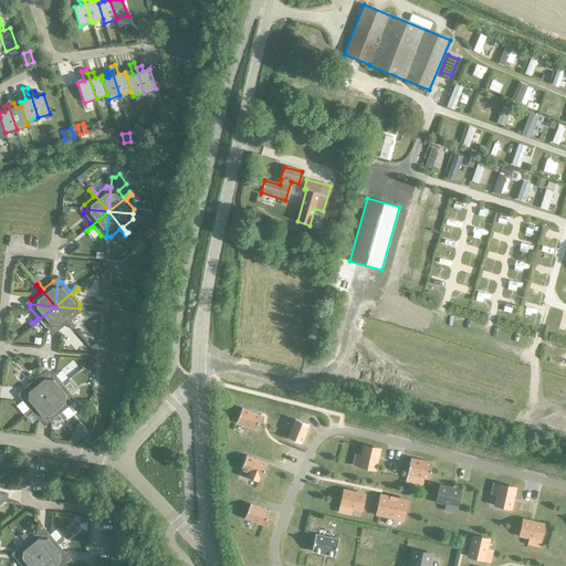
[(52,331),(55,306),(33,324),(34,326),(40,321),(48,331),(52,331)]
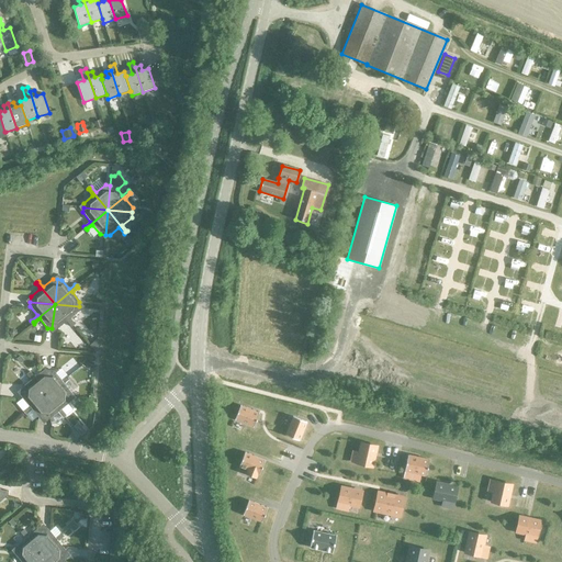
[(55,304),(52,328),(57,329),(66,322),(71,327),(72,326),(55,304)]
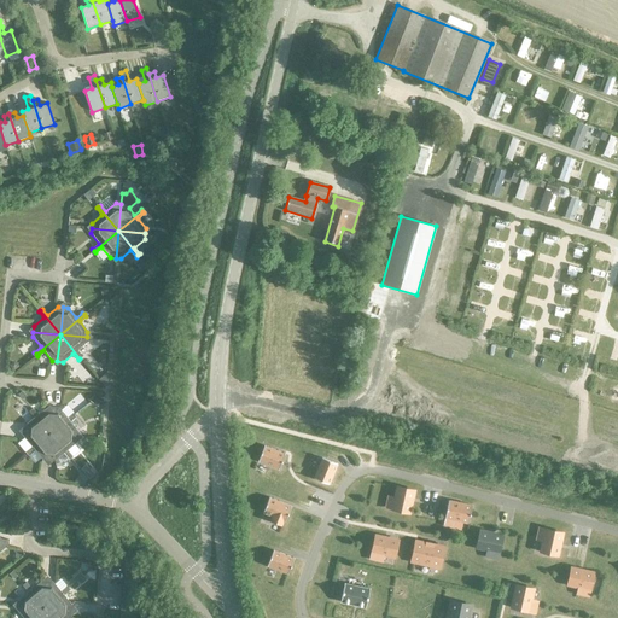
[(87,337),(60,334),(80,359),(82,357),(76,350),(87,342),(87,337)]
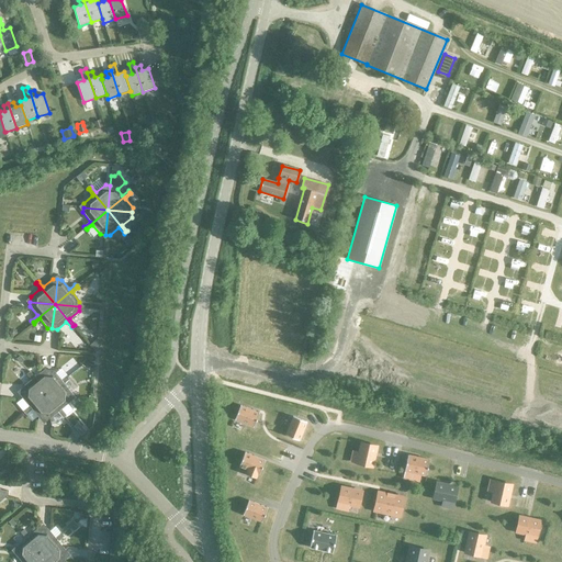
[(13,328),(8,333),(12,338),(17,334),(13,328)]
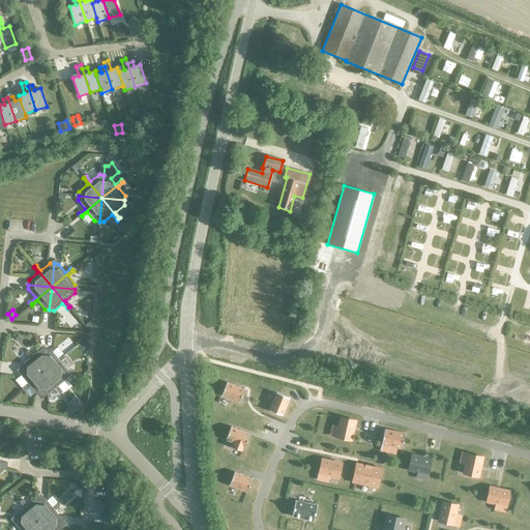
[(82,343),(80,347),(85,350),(87,346),(86,346),(88,343),(84,341),(82,343)]
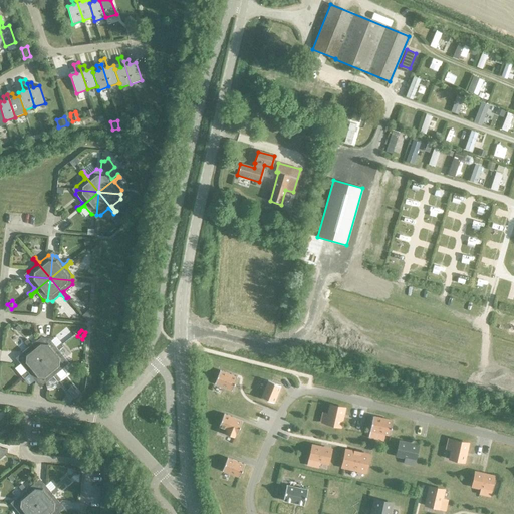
[(42,361),(44,338),(40,338),(31,345),(27,339),(25,341),(42,361)]
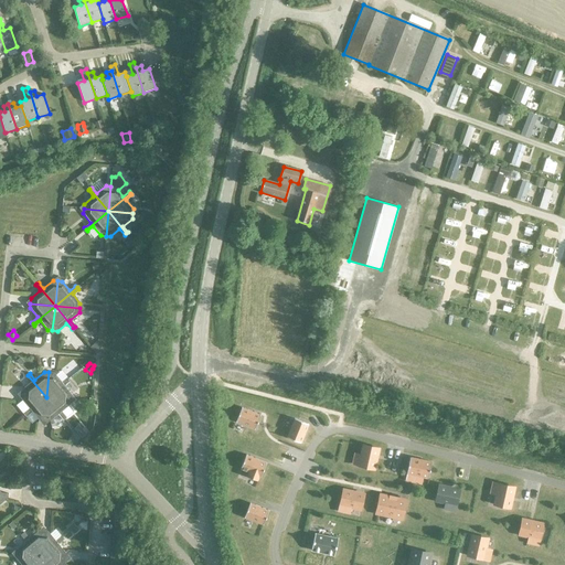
[(49,372),(46,397),(68,379),(67,377),(64,380),(61,382),(57,377),(55,375),(53,373),(49,372)]
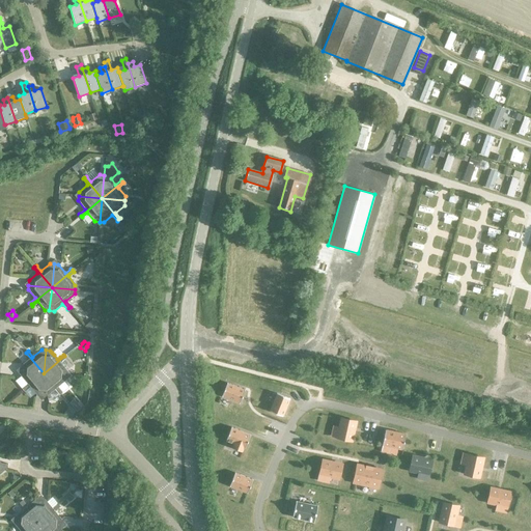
[(21,366),(20,371),(44,373),(26,353),(25,354),(29,359),(21,366)]
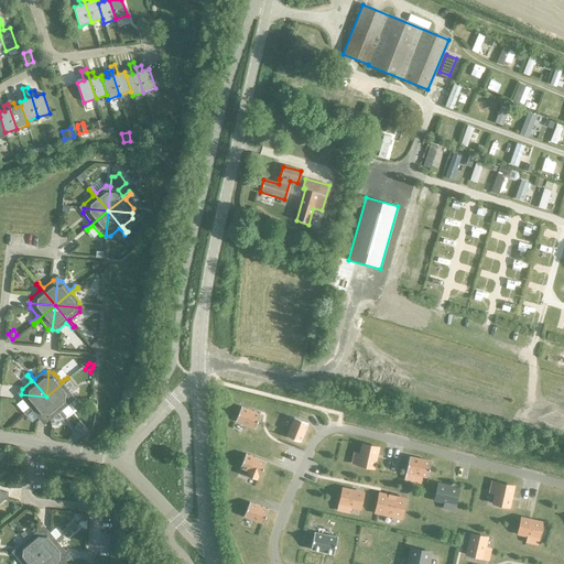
[(69,380),(68,378),(46,397),(71,399),(71,394),(64,384),(69,380)]
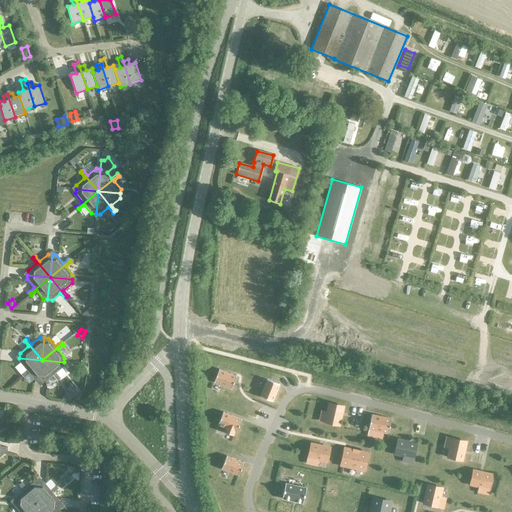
[(42,360),(19,358),(19,362),(26,370),(20,375),(22,376),(42,360)]
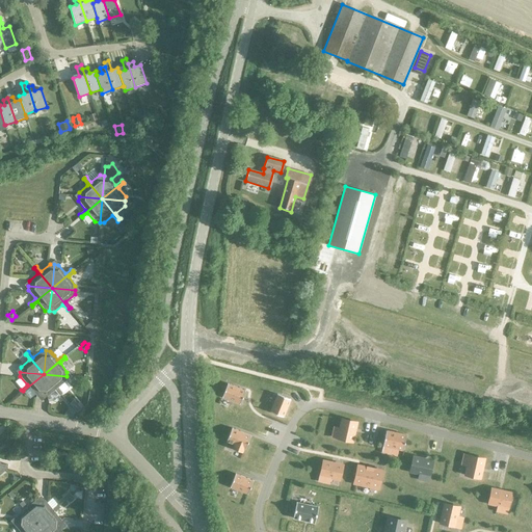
[(42,397),(44,374),(23,391),(24,393),(29,388),(36,397),(42,397)]
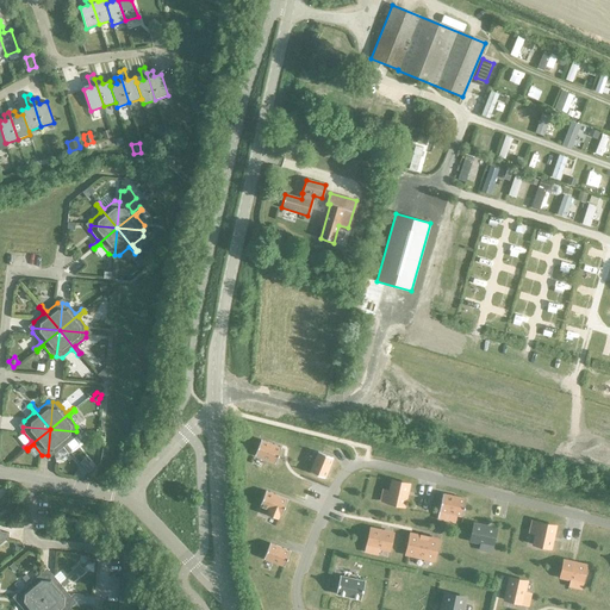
[(69,453),(50,429),(48,455),(53,456),(54,455),(55,461),(61,460),(68,454),(69,453)]
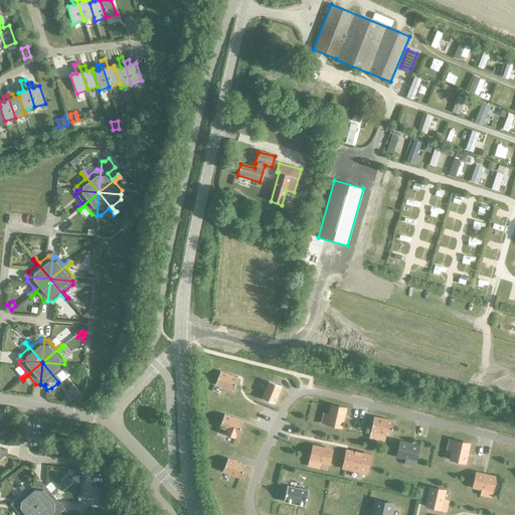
[(64,364),(42,362),(58,382),(60,381),(55,375),(64,368),(64,364)]
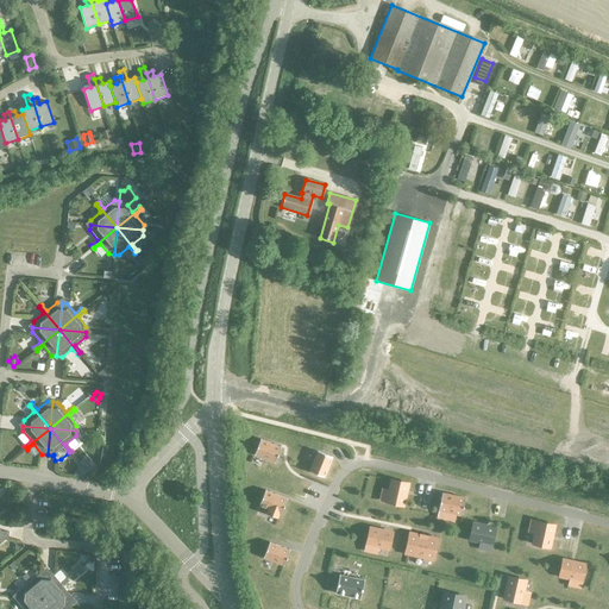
[(274,463),(280,447),(259,439),(253,454),(274,463)]
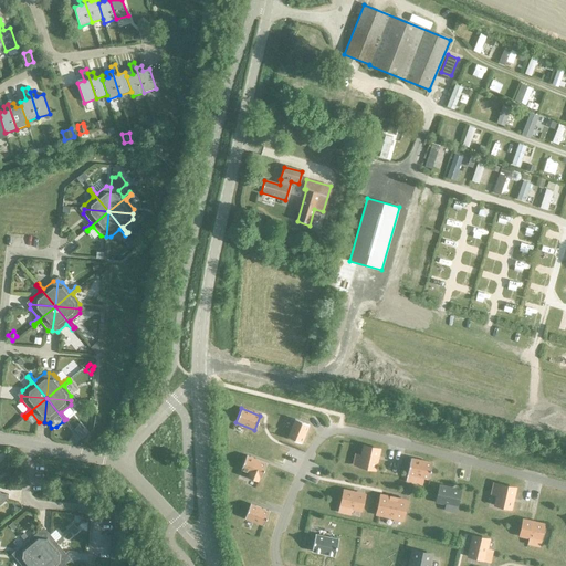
[(301,444),(308,425),(295,419),(287,438),(301,444)]
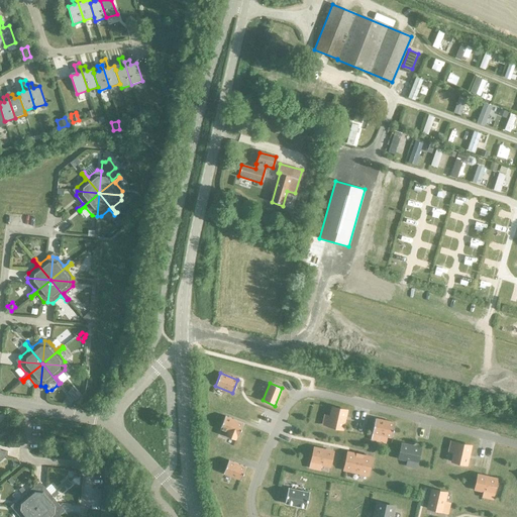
[(67,396),(64,400),(71,405),(74,401),(67,396)]
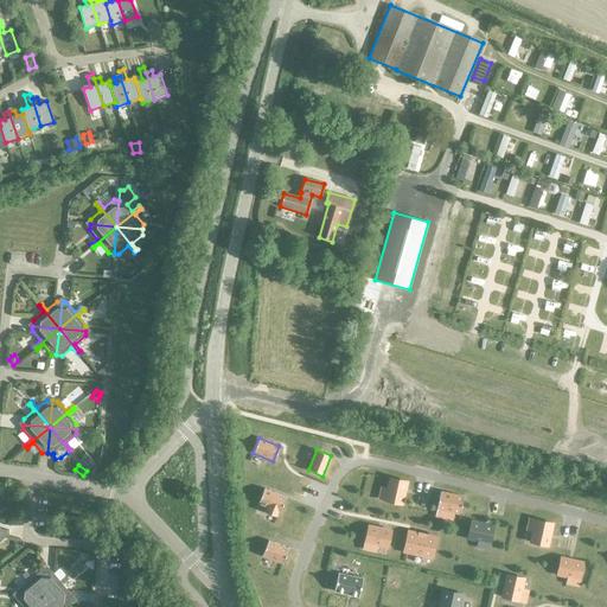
[(398,503),(403,481),(388,478),(383,499),(398,503)]
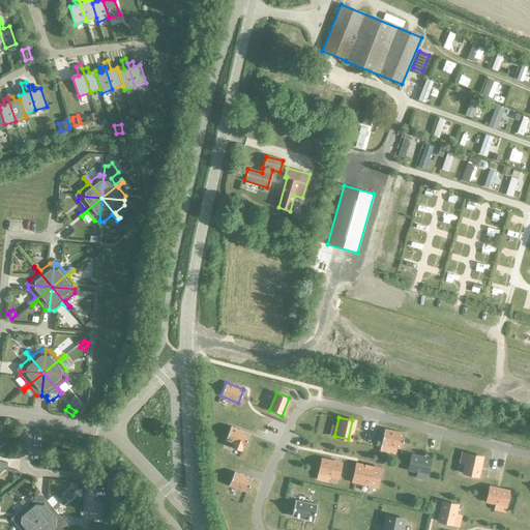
[(243,448),(248,435),(230,428),(225,441),(232,444),(231,446),(241,450),(242,447),(243,448)]
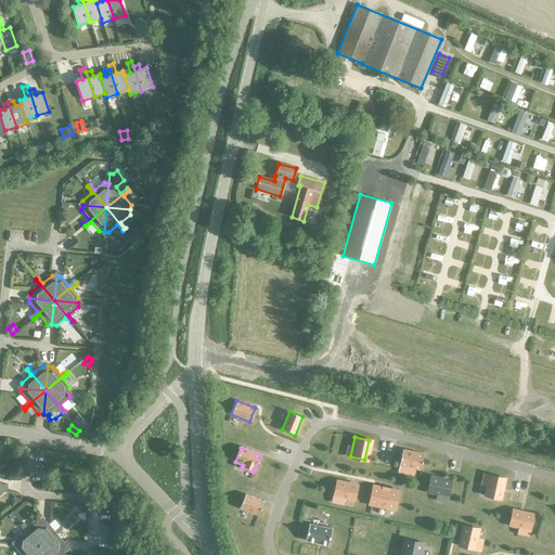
[(420,470),(423,454),(402,450),(398,472),(402,473),(403,467),(420,470)]
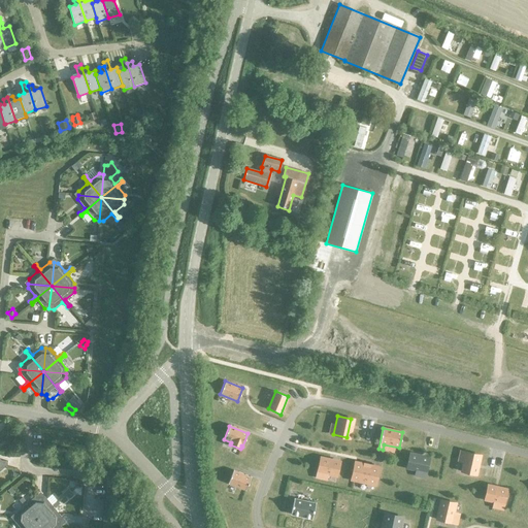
[(474,474),(480,457),(465,454),(461,471),(474,474)]
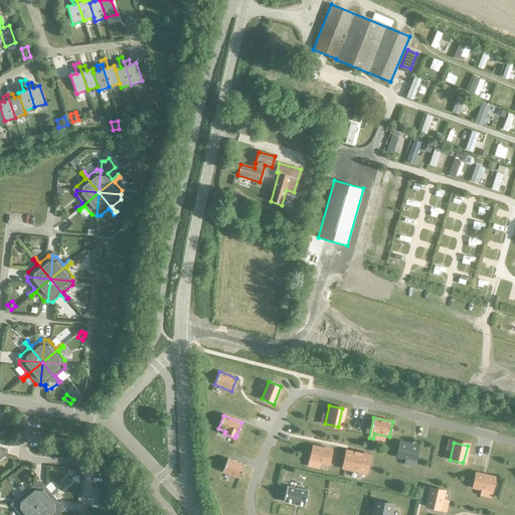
[(414,461),(417,448),(399,444),(396,457),(414,461)]
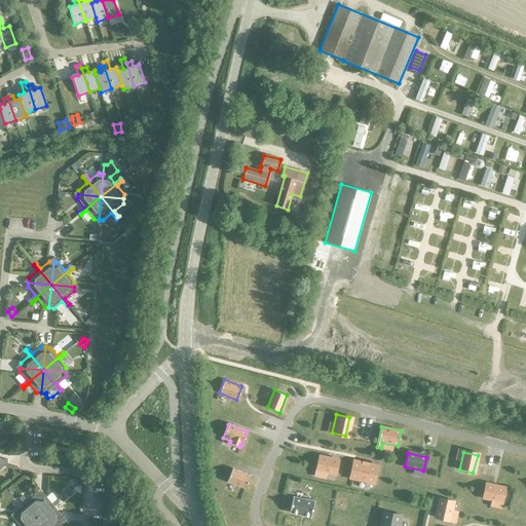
[(335,475),(338,460),(320,456),(316,471),(335,475)]
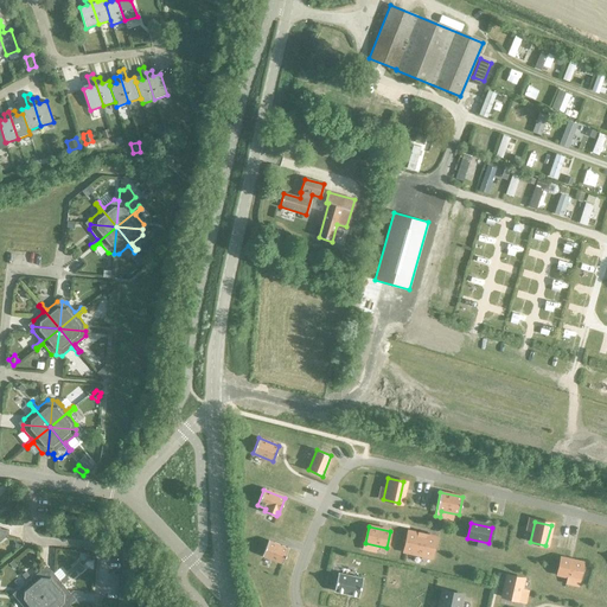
[(430,557),(435,537),(408,531),(403,551),(430,557)]
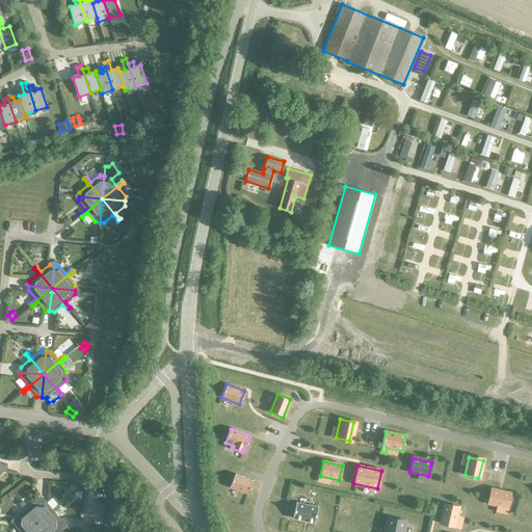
[(247,495),(253,481),(235,474),(229,487),(247,495)]
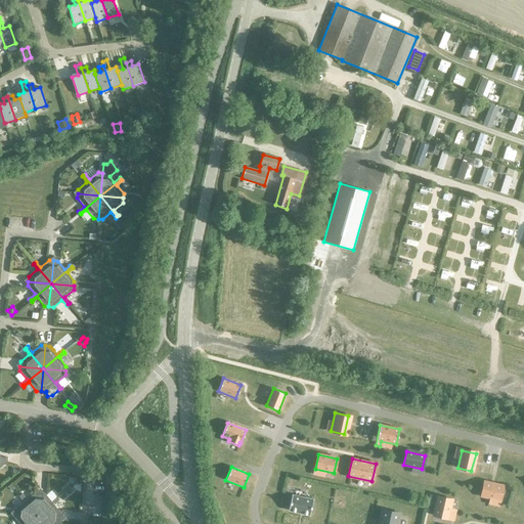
[(499,500),(503,486),(484,482),(481,496),(499,500)]
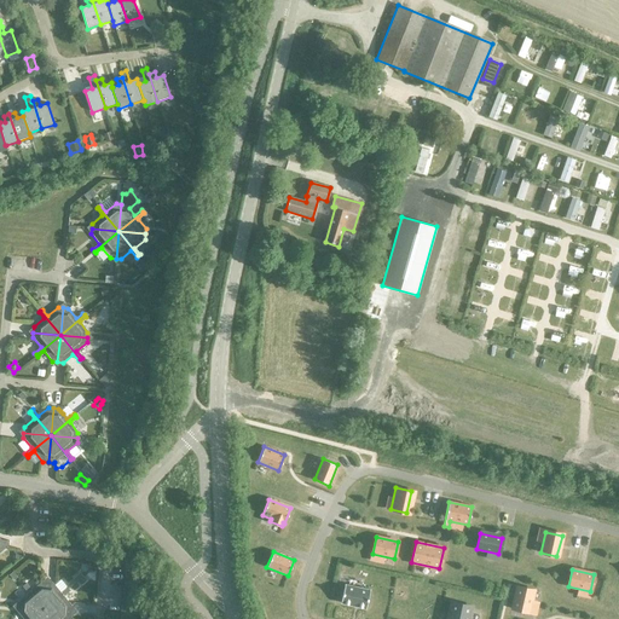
[(44,609),(47,582),(41,582),(32,590),(25,584),(24,585),(44,609)]
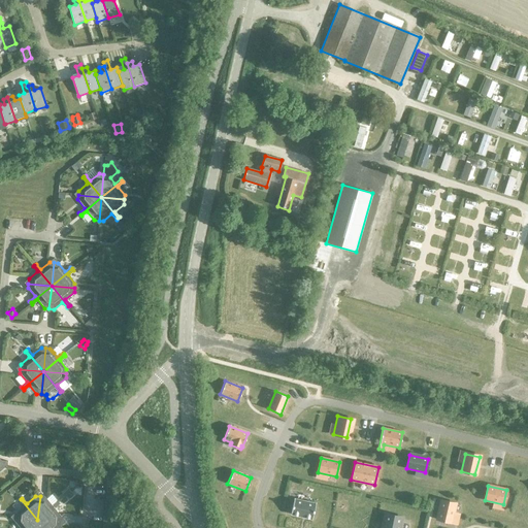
[(44,497),(40,496),(37,520),(59,502),(57,501),(54,504),(52,505),(47,501),(46,499),(44,497)]
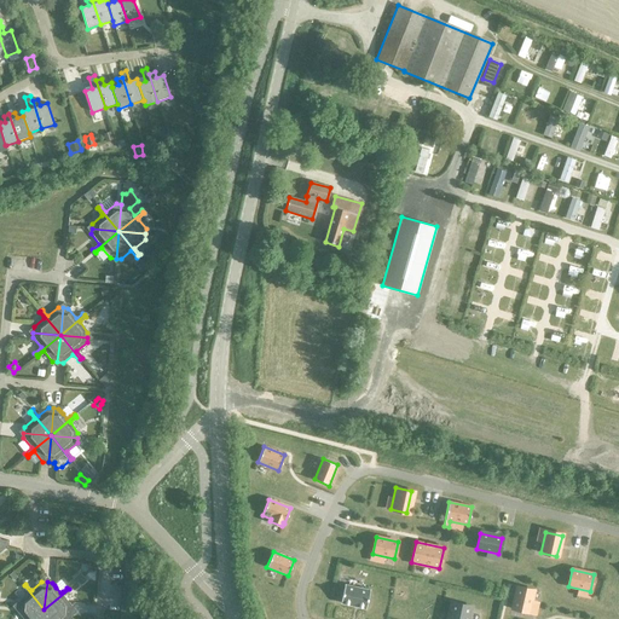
[(18,601),(17,607),(44,609),(24,585),(22,586),(28,594),(18,601)]
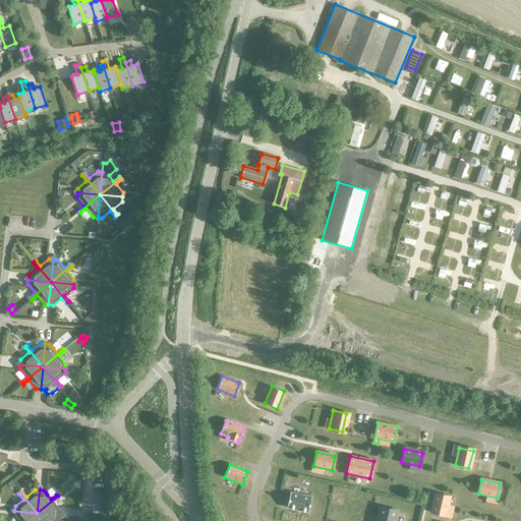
[(307,513),(311,498),(290,493),(286,508),(307,513)]
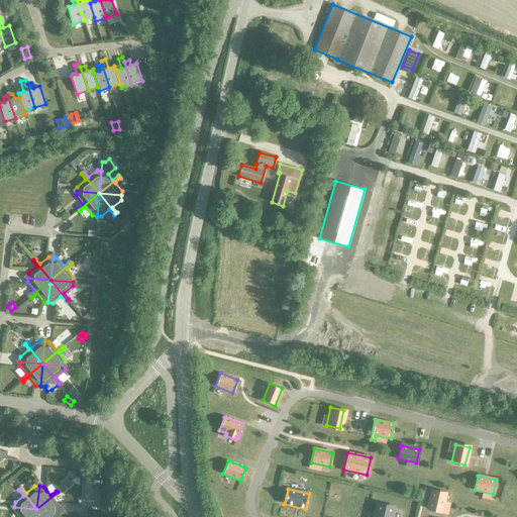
[(440,511),(444,493),(431,490),(427,508),(440,511)]
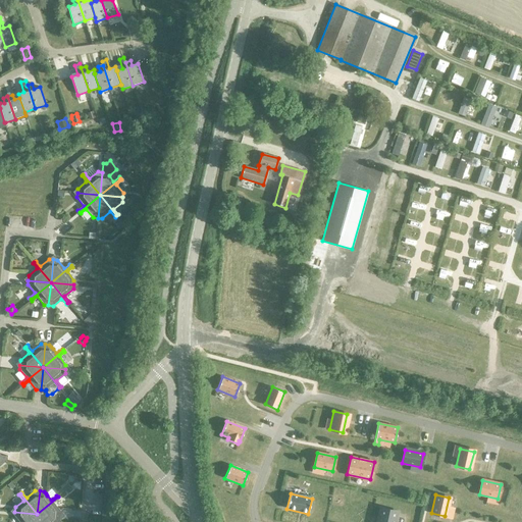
[(58,497),(37,514),(60,516),(60,512),(53,503),(59,499),(58,497)]
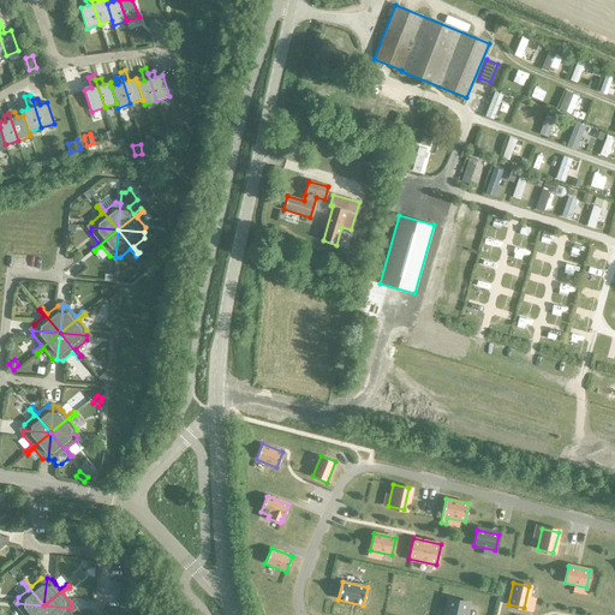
[(465,614),(469,603),(448,598),(443,614),(465,614)]
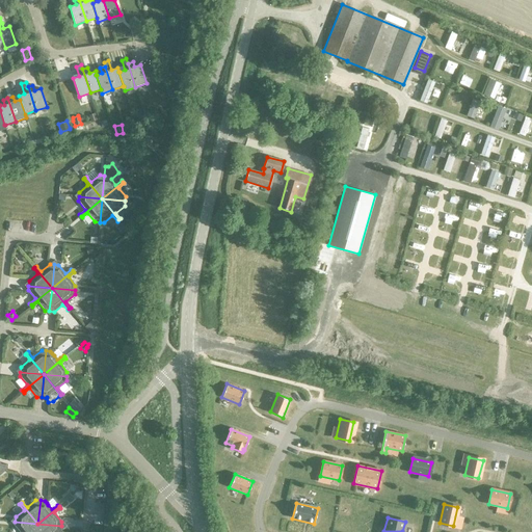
[(27,531),(37,524),(15,522),(15,526),(19,531),(27,531)]
